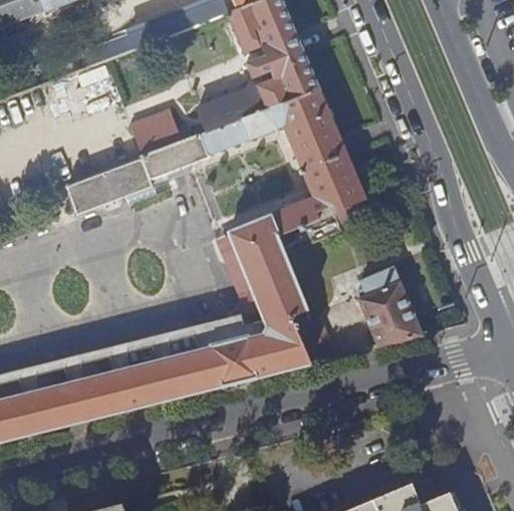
[(237,0),(240,7),(258,0),(0,0),(0,25),(66,0),(237,0)]
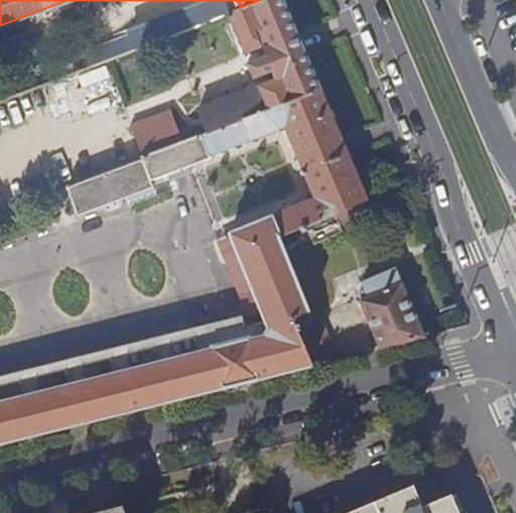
[(211,0),(100,43),(106,59),(230,11),(225,0),(211,0)]
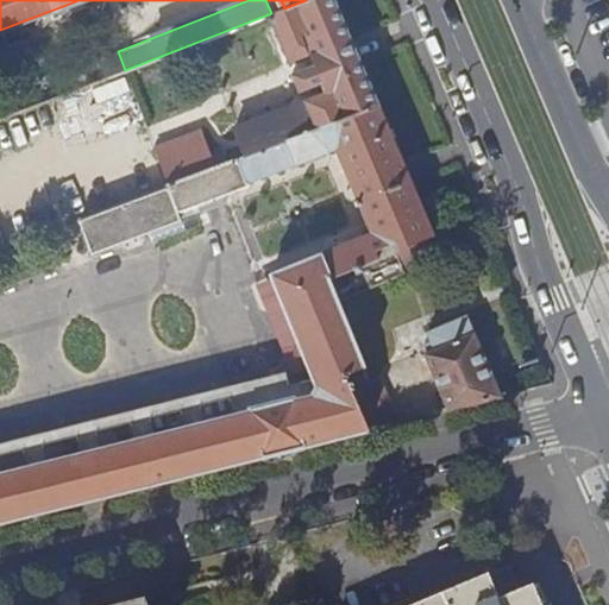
[(249,153),(380,104),(351,36),(334,0),(306,0),(284,8),(280,10),(297,57),(319,49),(324,60),(301,68),(308,87),(331,79),(336,89),(238,126),(249,153)]
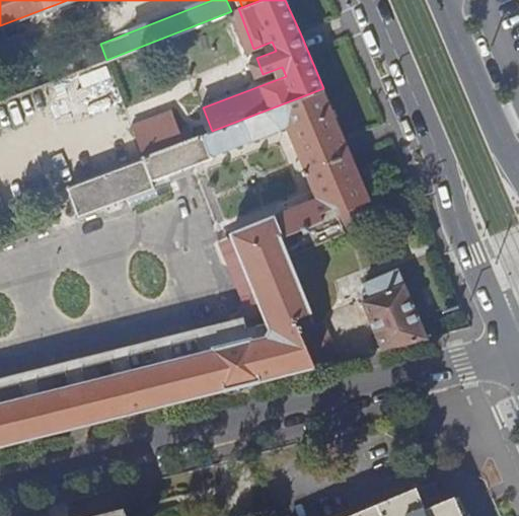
[(310,310),(288,255),(281,235),(339,211),(369,199),(342,132),(323,88),(212,131),(186,141),(146,155),(67,186),(78,215),(155,188),(153,179),(213,156),(212,153),(289,125),(318,197),(231,231),(270,327),(266,337),(250,340),(249,338),(213,347),(213,349),(0,401),(0,443),(313,365),(294,317),(310,310)]
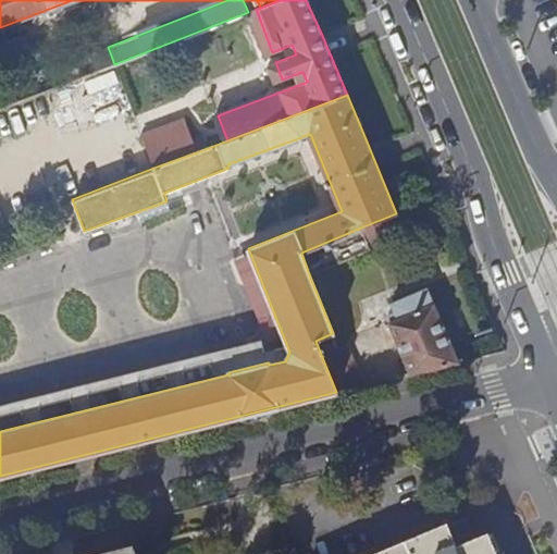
[(157,167),(199,151),(187,119),(145,135),(157,167)]
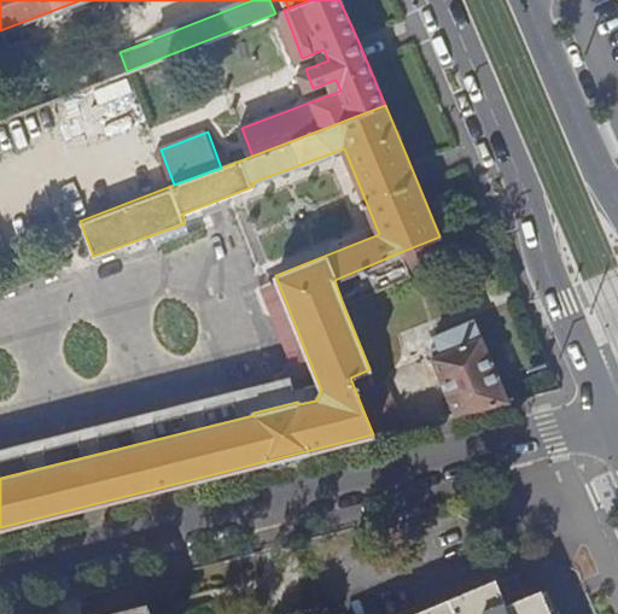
[(334,280),(343,304),(413,275),(403,251),(334,280)]
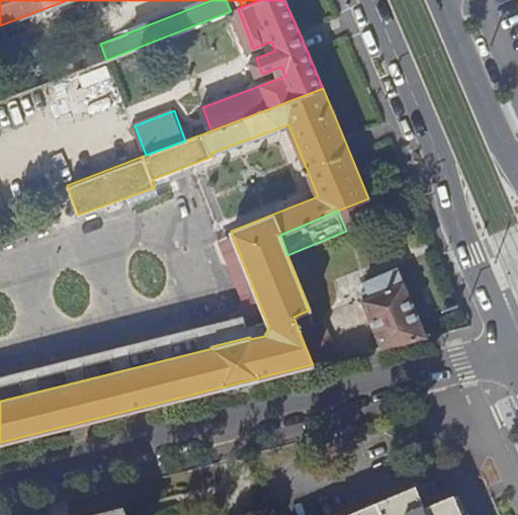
[(381,347),(427,336),(403,277),(398,266),(365,280),(370,293),(361,297),(371,322),(381,347)]
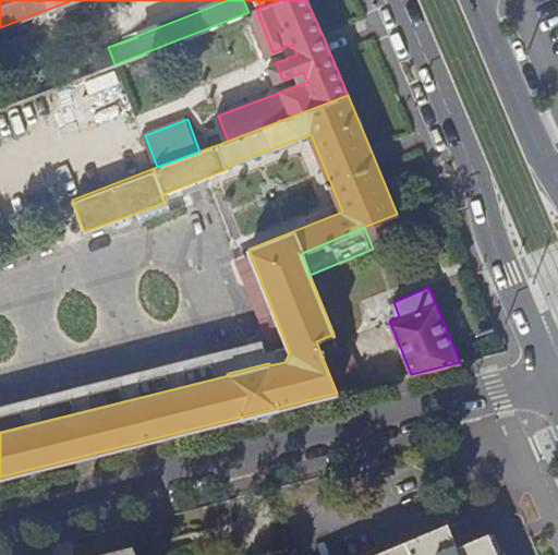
[(353,378),(334,334),(316,341),(337,393),(376,383),(373,373),(353,378)]
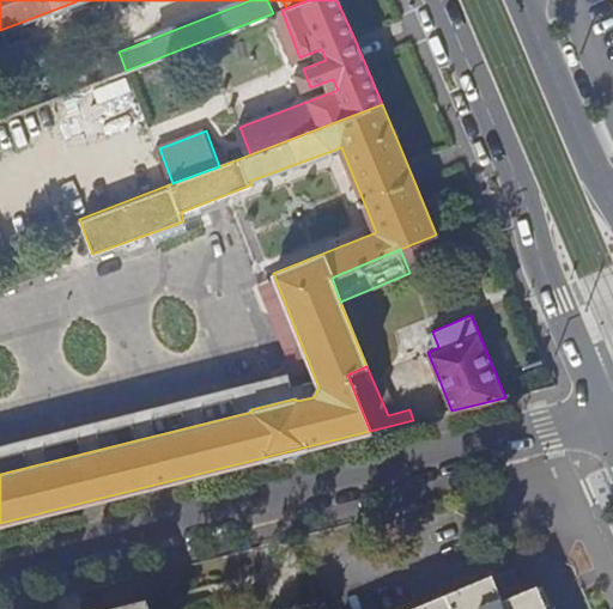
[(505,608),(502,600),(491,574),(408,608),(505,608)]
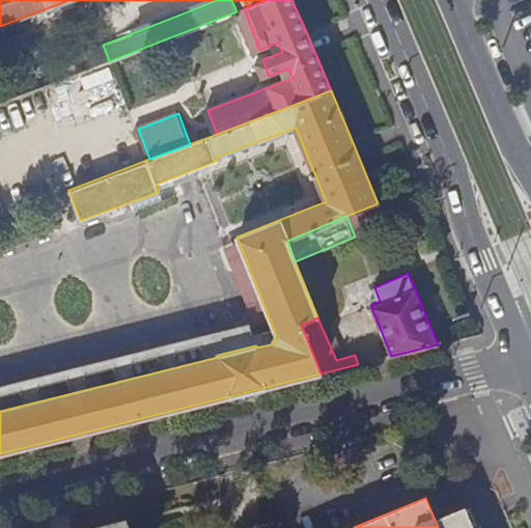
[(435,520),(438,527),(473,527),(465,507),(435,520)]
